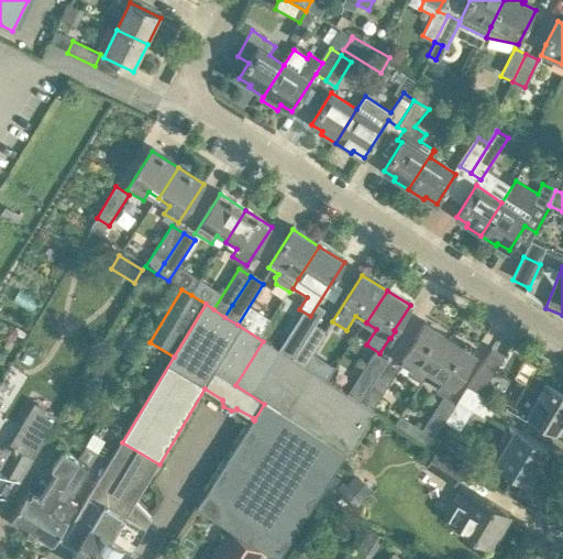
[(302,319),(282,353),(294,361),(315,327),(302,319)]
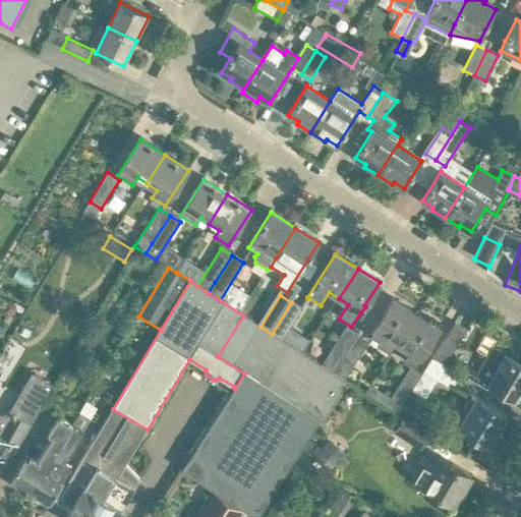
[(393,300),(368,339),(375,342),(381,346),(386,338),(397,345),(416,316),(393,300)]
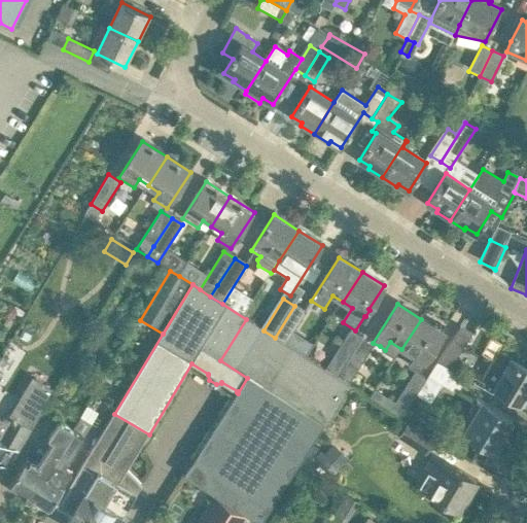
[(306,313),(294,306),(275,338),(286,345),(306,313)]
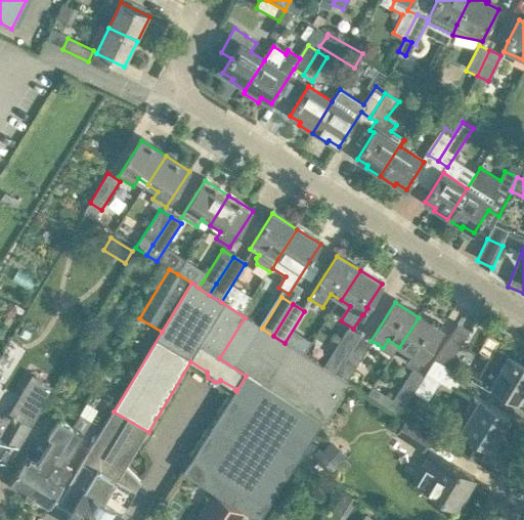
[(219,358),(246,376),(247,376),(323,425),(325,427),(350,385),(348,383),(338,377),(324,369),(285,343),(273,336),(262,329),(245,317),(219,358)]
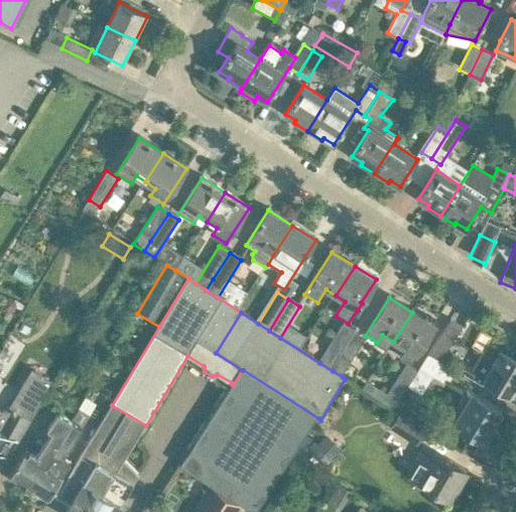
[(412,312),(393,342),(405,349),(400,357),(410,364),(434,327),(412,312)]
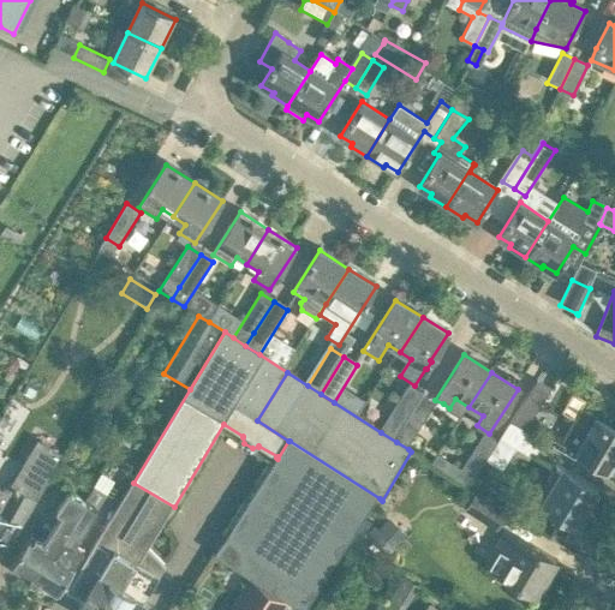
[(525,431),(551,392),(537,382),(511,423),(525,431)]
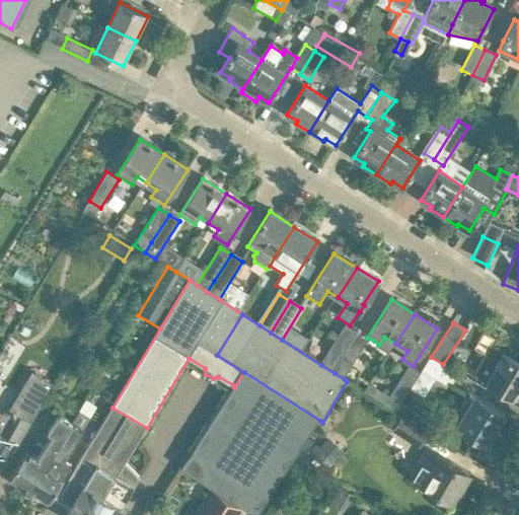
[(358,335),(345,327),(321,365),(335,373),(358,335)]
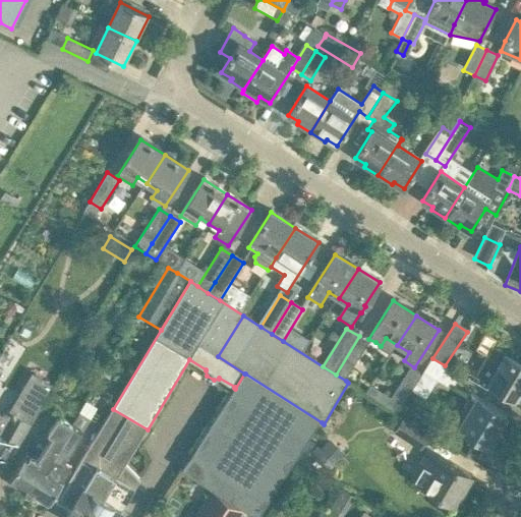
[(336,375),(346,381),(368,342),(359,336),(336,375)]
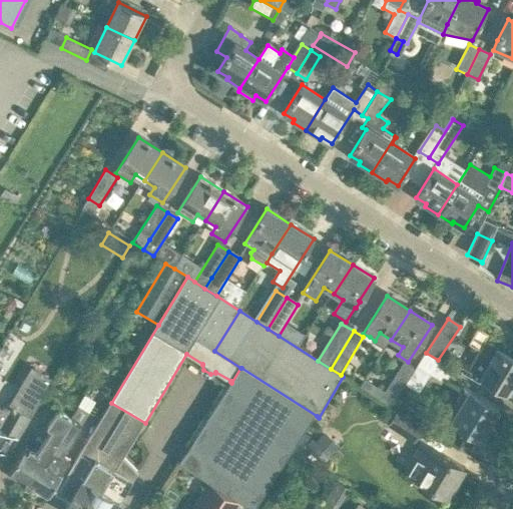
[(6,341),(0,352),(0,376),(7,380),(22,349),(6,341)]
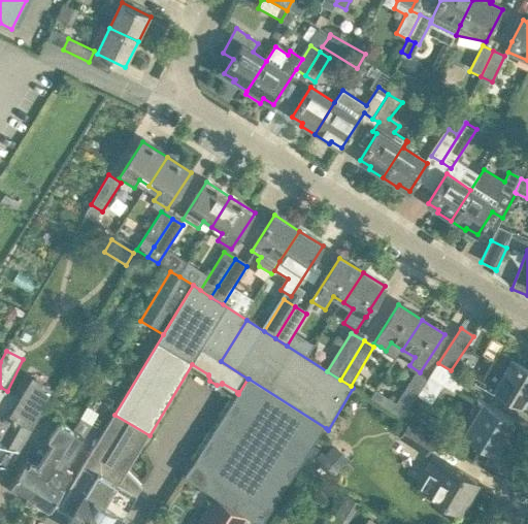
[(483,381),(523,405),(527,397),(527,369),(499,353),(483,381)]
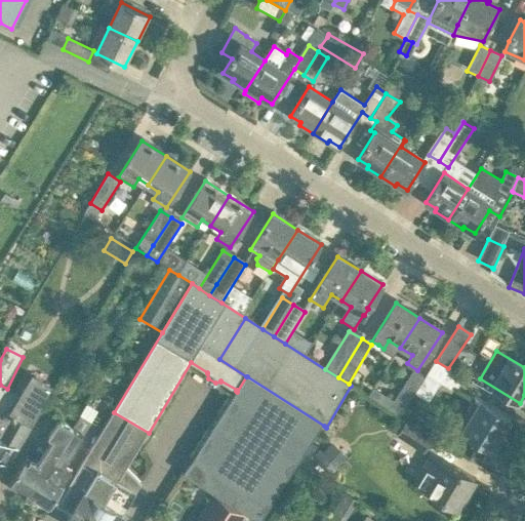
[(448,368),(436,361),(427,376),(455,394),(465,379),(448,369),(448,368)]
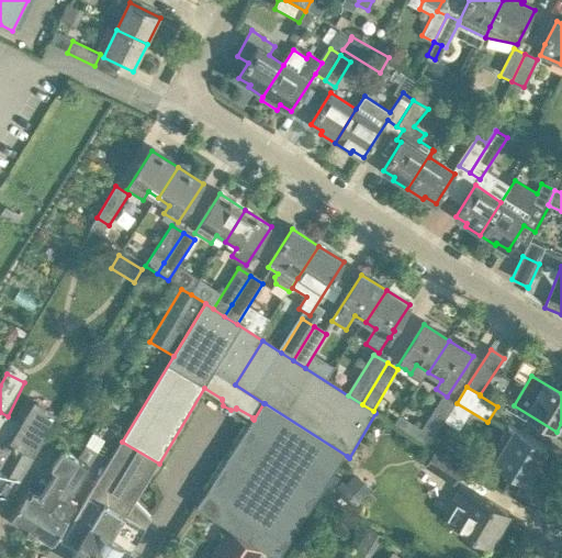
[(427,447),(454,405),(444,398),(423,431),(401,416),(394,426),(427,447)]
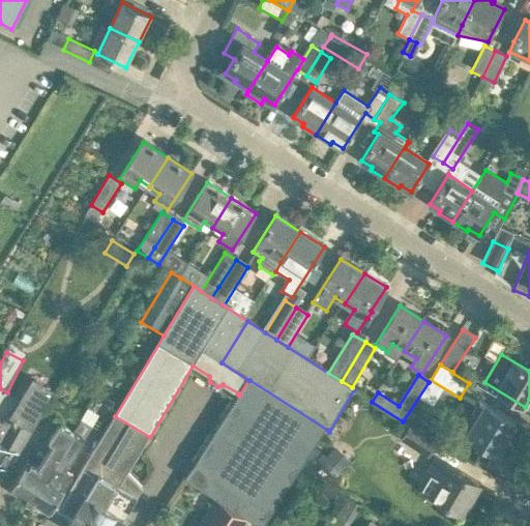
[(0,464),(9,470),(18,456),(16,454),(29,433),(31,434),(43,413),(41,411),(53,392),(34,380),(22,399),(9,420),(1,426),(0,425),(0,464)]
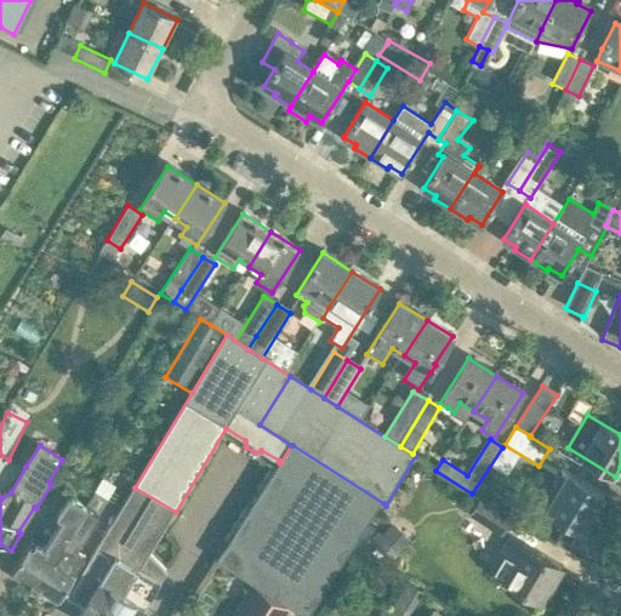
[(309,615),(383,503),(292,445),(291,445),(280,463),(217,560),(254,585),(292,609),(301,615),(309,615)]
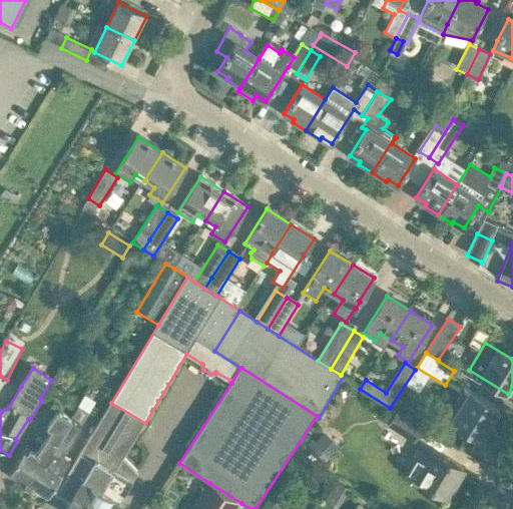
[(452,423),(481,440),(483,436),(485,437),(484,439),(485,440),(492,428),(489,426),(498,411),(464,390),(457,402),(462,406),(452,423)]
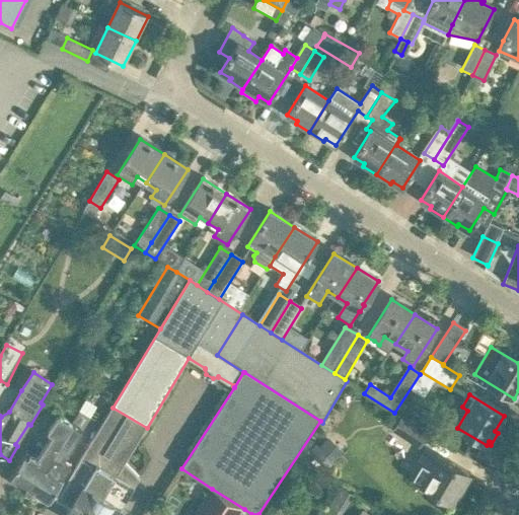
[(125,464),(147,428),(113,408),(82,457),(97,466),(86,485),(97,491),(84,514),(76,514),(69,510),(67,514),(119,514),(140,481),(125,464)]
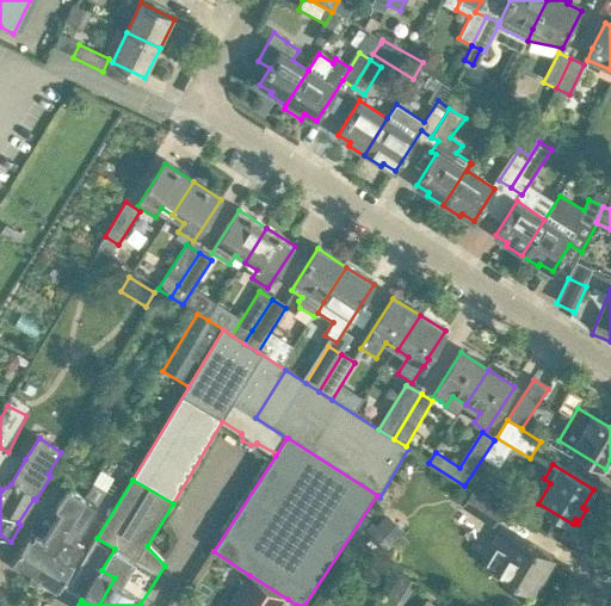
[(47,564),(36,582),(41,586),(42,585),(56,593),(84,549),(74,543),(106,492),(94,484),(86,499),(56,548),(51,545),(43,562),(47,564)]
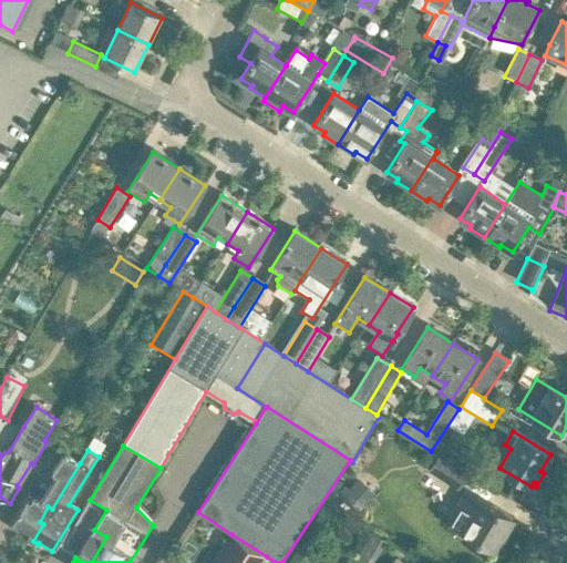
[(23,535),(33,541),(43,524),(40,522),(48,507),(52,509),(80,463),(64,453),(53,472),(57,474),(41,502),(29,494),(10,525),(24,534),(23,535)]
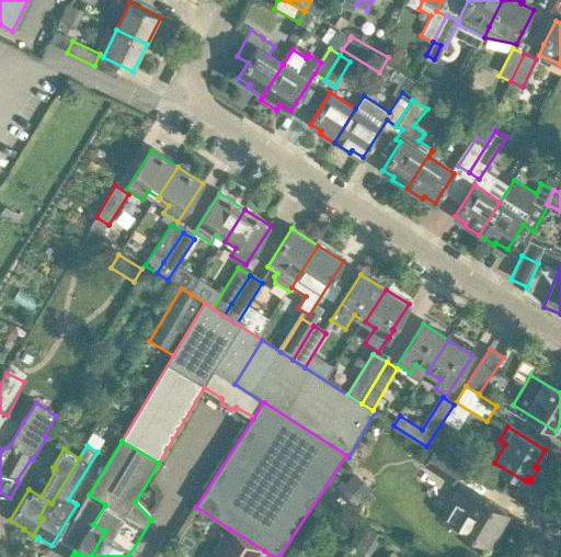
[(434,452),(425,466),(454,484),(461,469),(434,452)]
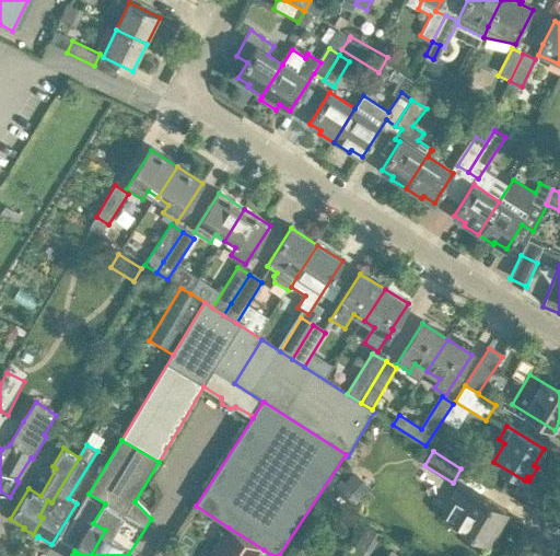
[(342,487),(338,491),(356,507),(366,495),(353,484),(347,491),(342,487)]
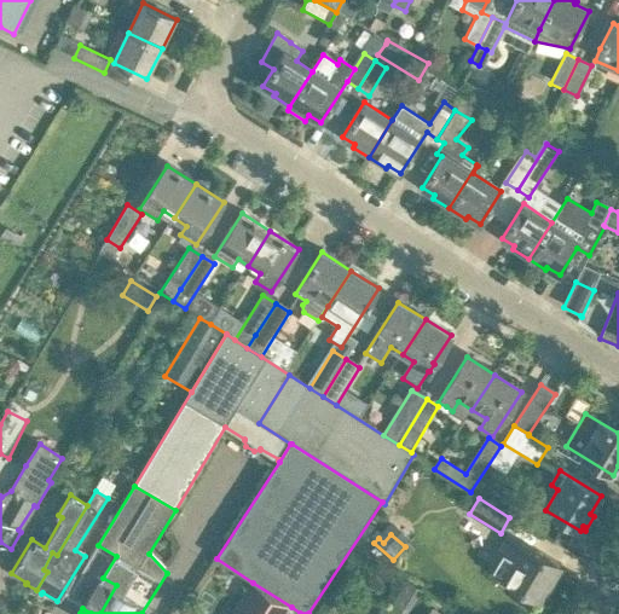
[(539,598),(559,566),(510,537),(490,569),(539,598)]
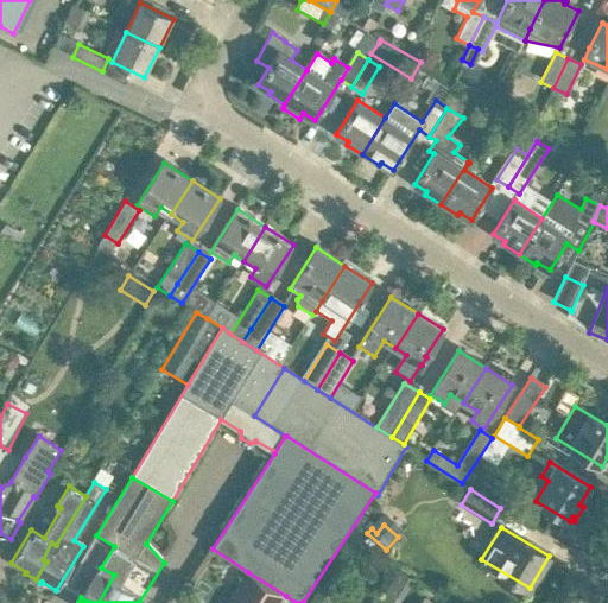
[(96,573),(81,597),(89,602),(99,602),(114,575),(101,567),(114,546),(96,535),(65,586),(67,588),(81,564),(96,573)]
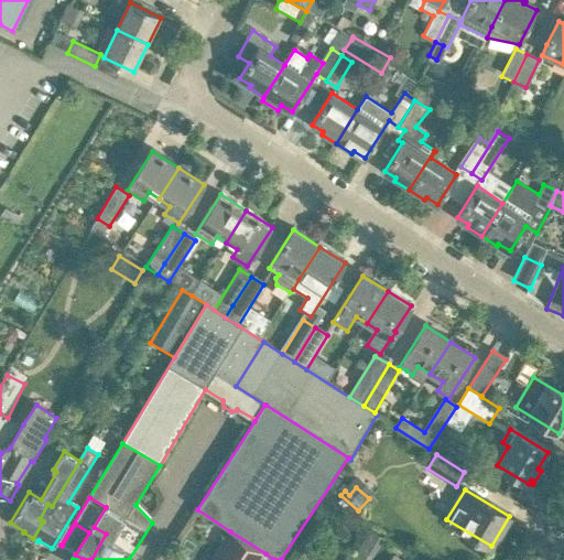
[(261,559),(266,553),(230,531),(213,559),(261,559)]
